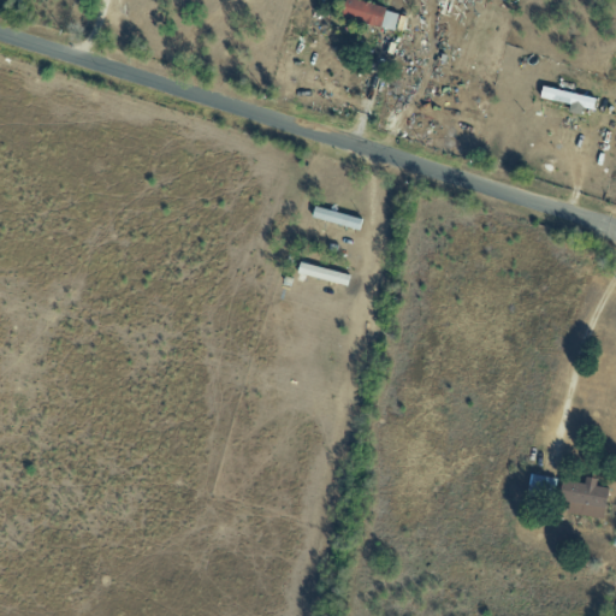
[(354,0),(344,0),(339,17),(394,31),(398,12),(354,0)]
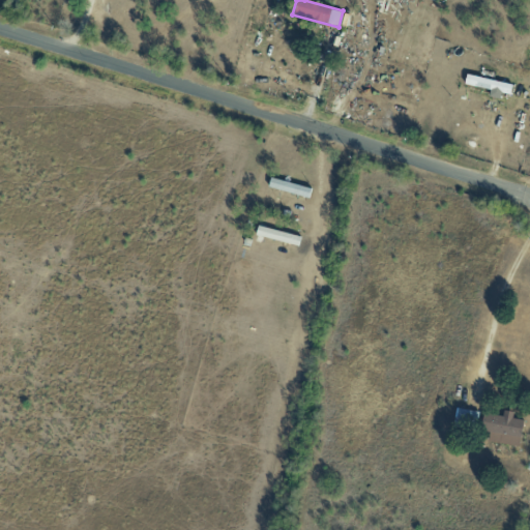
[(509,95),(512,85),(466,75),(464,84),(491,90),(489,96),(499,98),(500,93),(509,95)]
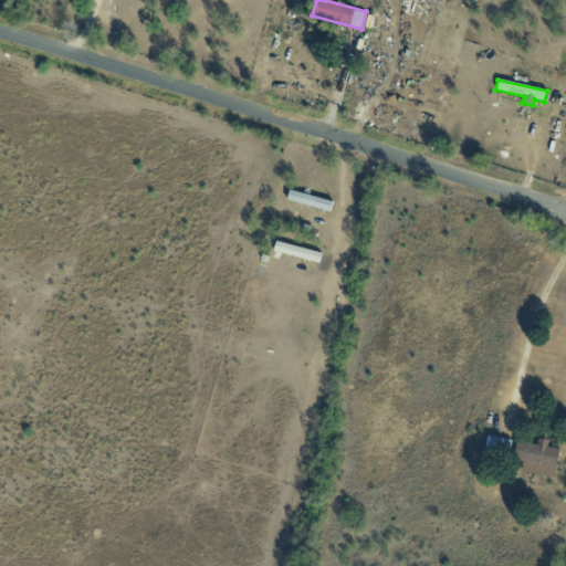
[(328,211),(332,201),(289,189),(285,199),(328,211)]
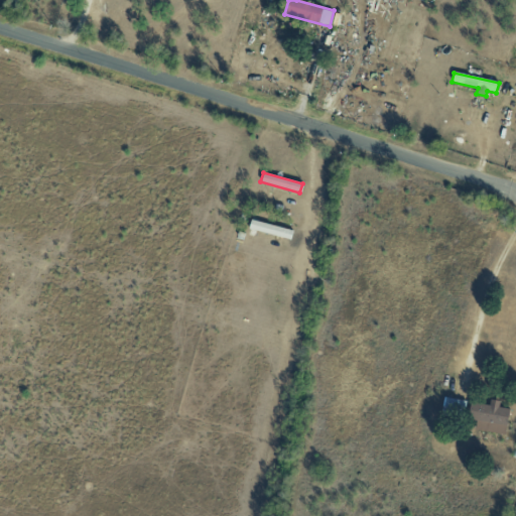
[(290,240),(293,231),(251,220),(248,229),(290,240)]
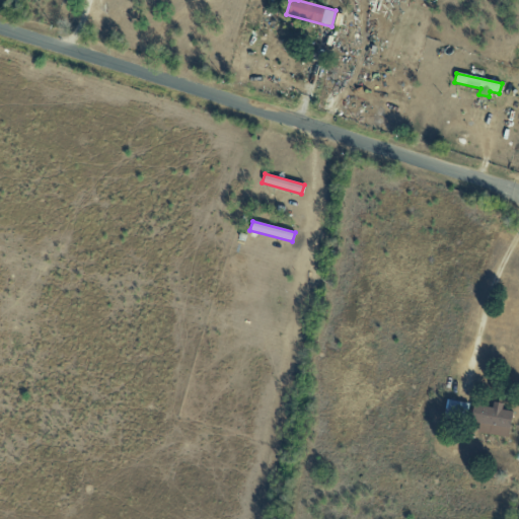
[(508,438),(512,411),(502,410),(502,402),(493,401),(492,406),(471,403),(446,399),(444,419),(476,424),(475,433),(508,438)]
